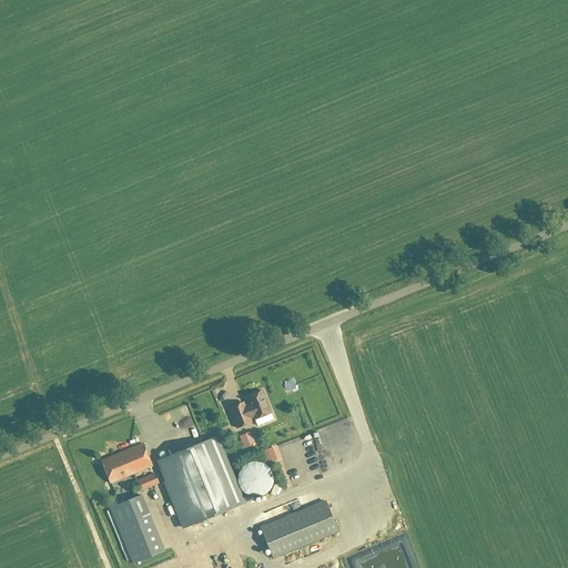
[(247,406),(245,406),(244,403),(227,408),(235,428),(252,423),(251,419),(252,418),(253,421),(271,414),(263,391),(245,397),(247,406)]
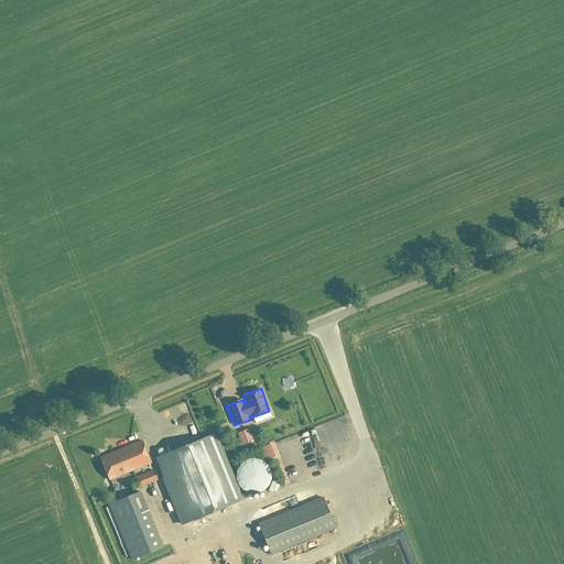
[(174,451),(158,457),(165,478),(163,479),(182,524),(241,500),(215,434),(182,447),(174,451)]
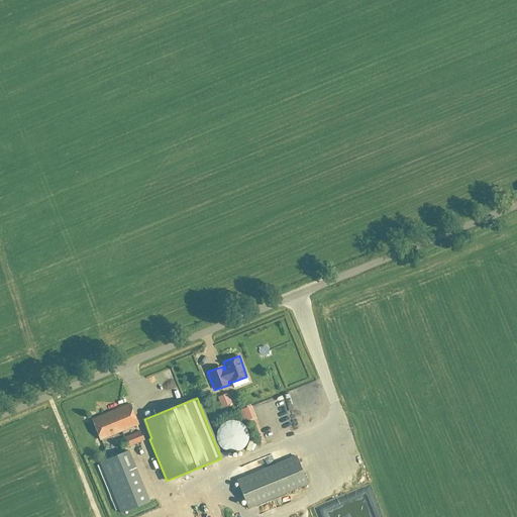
[(100,440),(137,425),(129,404),(92,419),(100,440)]
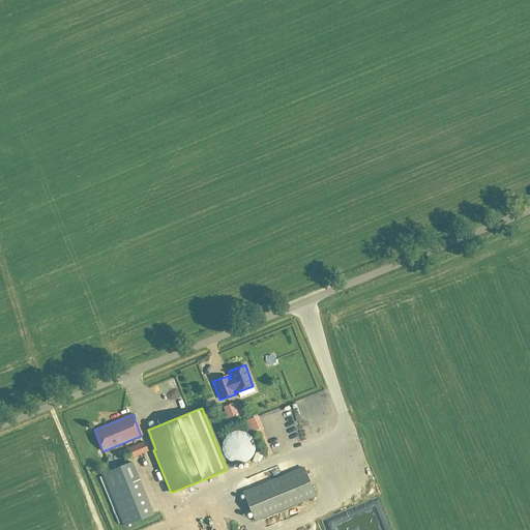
[(253,418),(246,420),(252,433),(257,430),(253,418)]
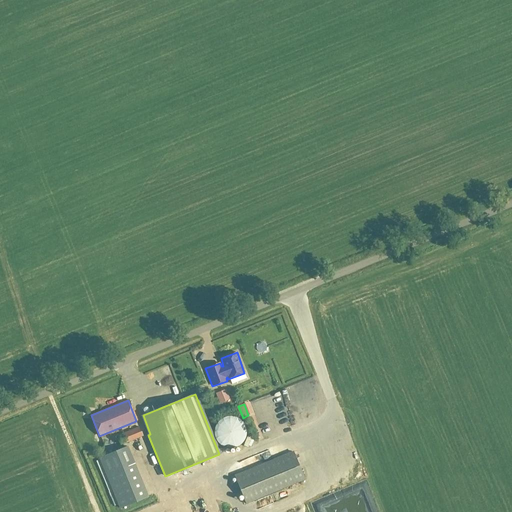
[(227,416),(222,418),(218,420),(216,424),(213,431),(213,433),(215,439),(216,442),(221,445),(227,448),(234,447),(241,444),(245,437),(246,430),(243,424),(241,421),(236,417),(232,416),(227,416)]
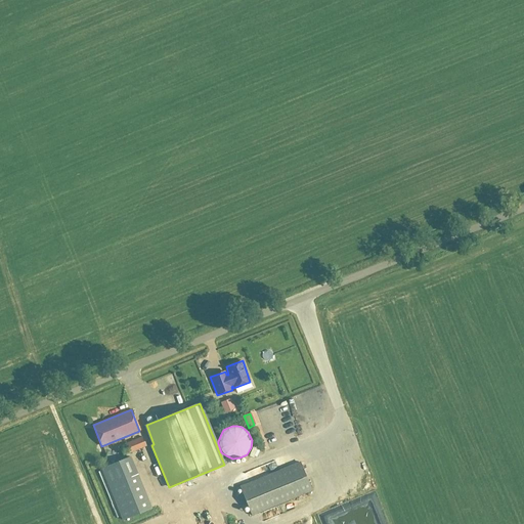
[(145,446),(141,437),(120,445),(124,455),(145,446)]
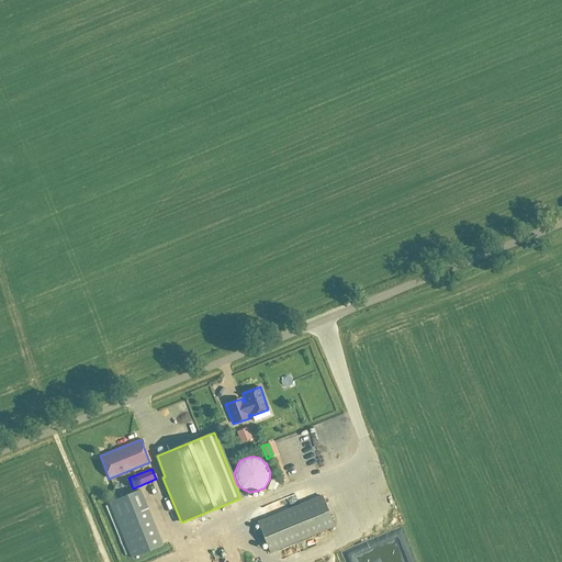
[(139,490),(108,503),(131,558),(163,546),(139,490)]
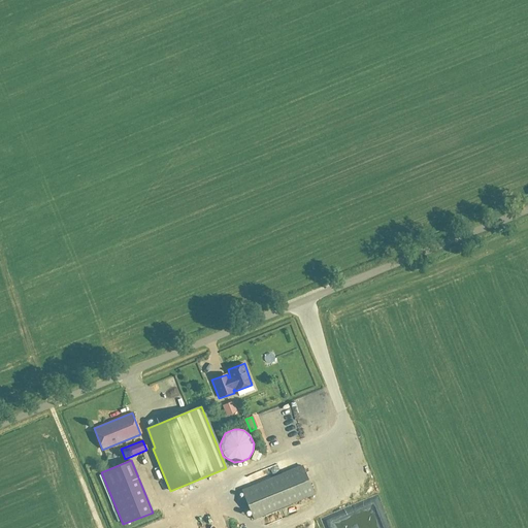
[(350,466),(352,472),(365,469),(364,463),(350,466)]
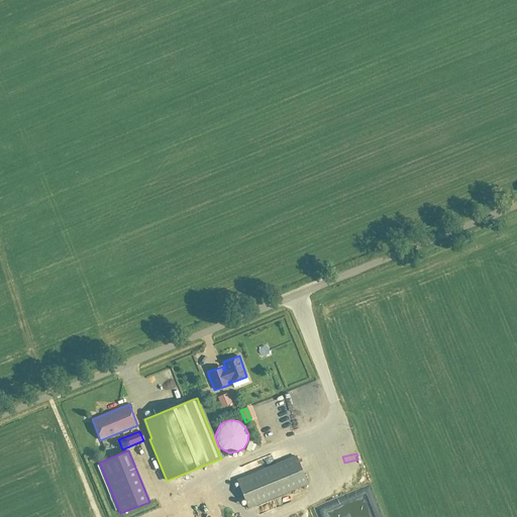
[(296,456),(237,481),(248,509),(307,485),(296,456)]
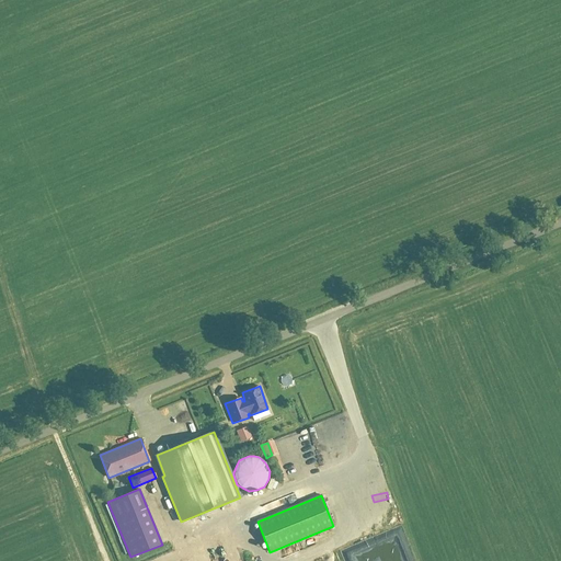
[(396,507),(380,514),(384,523),(399,517),(396,507)]
